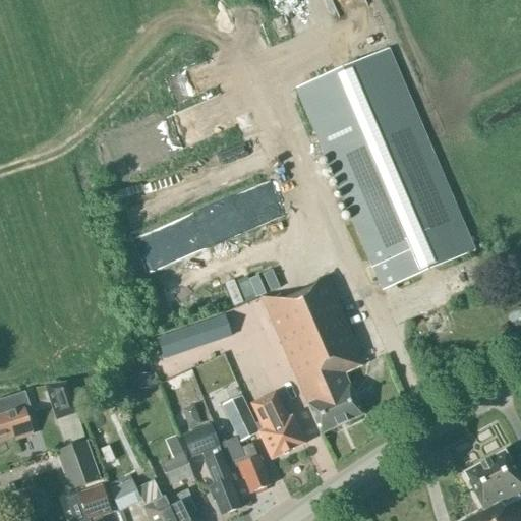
[(366,0),(327,0),(336,18),(368,4),(366,0)]
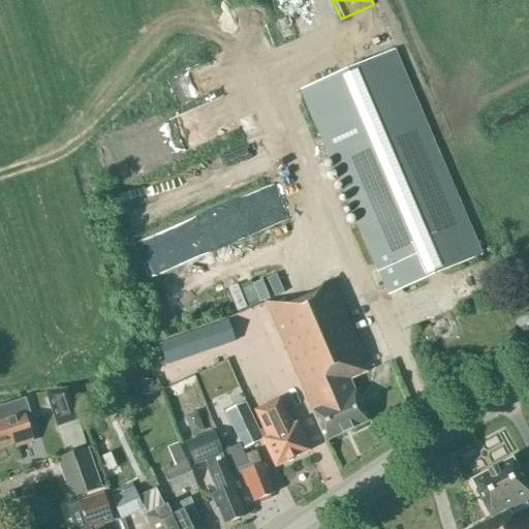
[(387,294),(480,254),(394,51),(301,91),(387,294)]
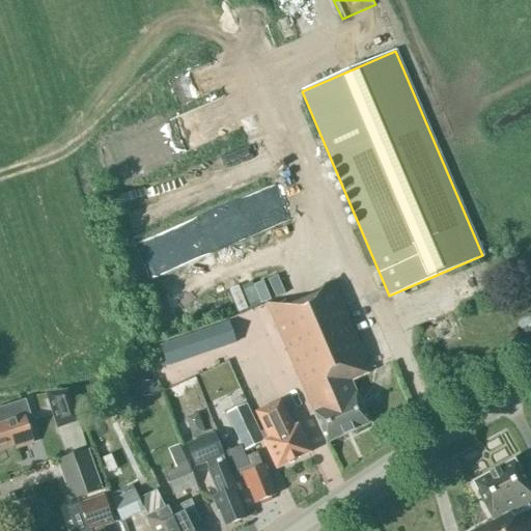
[(253,307),(285,292),(278,276),(246,290),(253,307)]
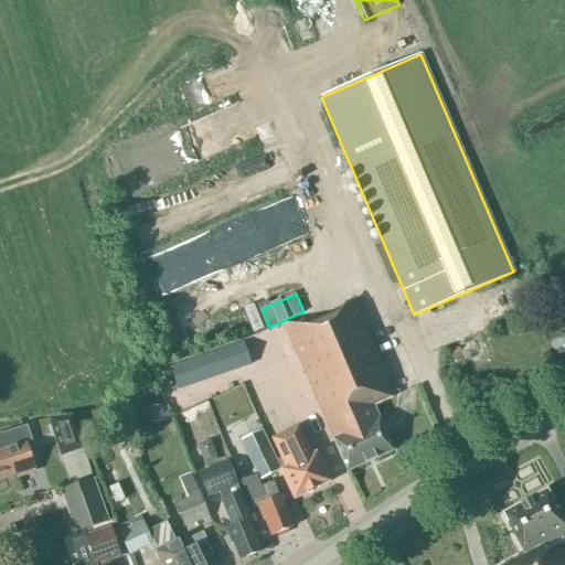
[(309,327),(283,322),(348,472),(393,451),(372,406),(394,396),(353,300),(347,304),(344,311),(309,327)]
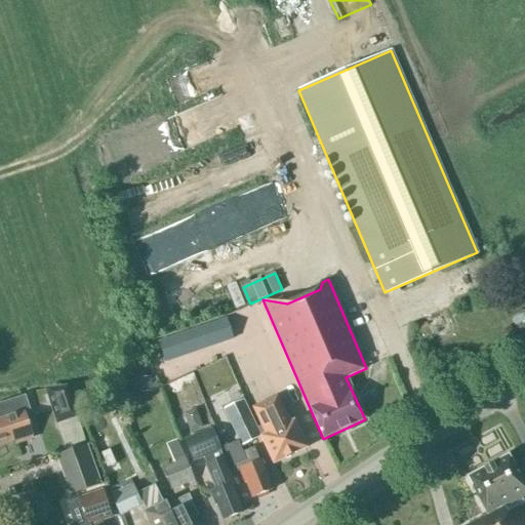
[(164,362),(232,339),(226,320),(158,341),(164,362)]
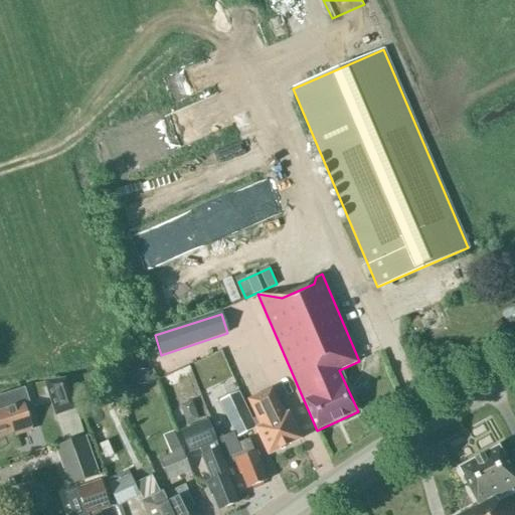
[(147,369),(136,370),(137,379),(148,378),(147,369)]
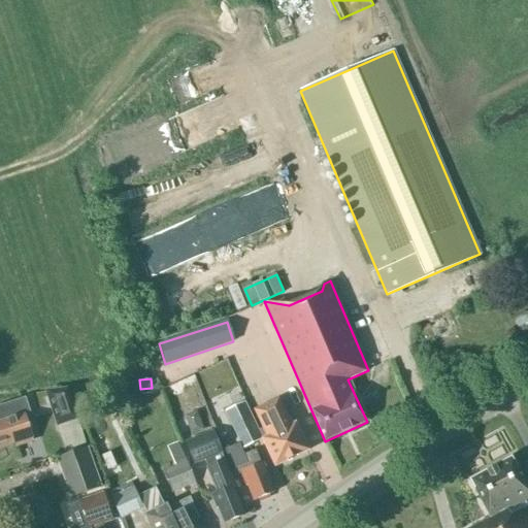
[(25,418),(31,416),(25,398),(0,406),(0,447),(14,442),(15,447),(32,441),(25,418)]
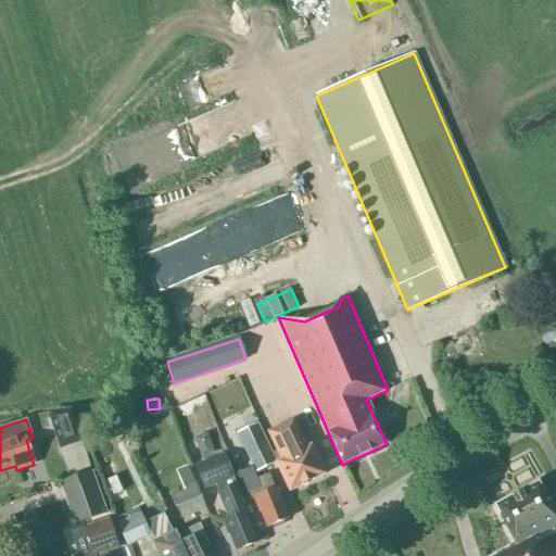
[(74,419),(52,427),(60,449),(81,442),(74,419)]
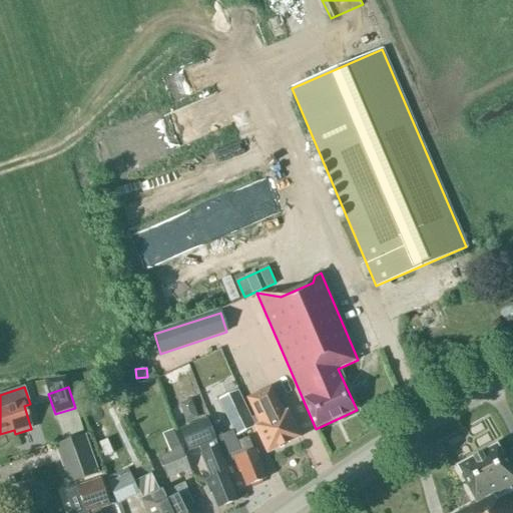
[(270,389),(247,400),(260,425),(254,427),(268,453),(299,438),(287,412),(282,415),(270,389)]
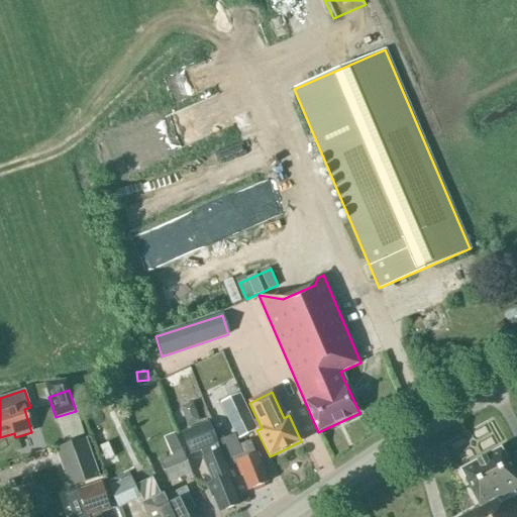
[(237,439),(256,430),(238,394),(220,403),(237,439)]
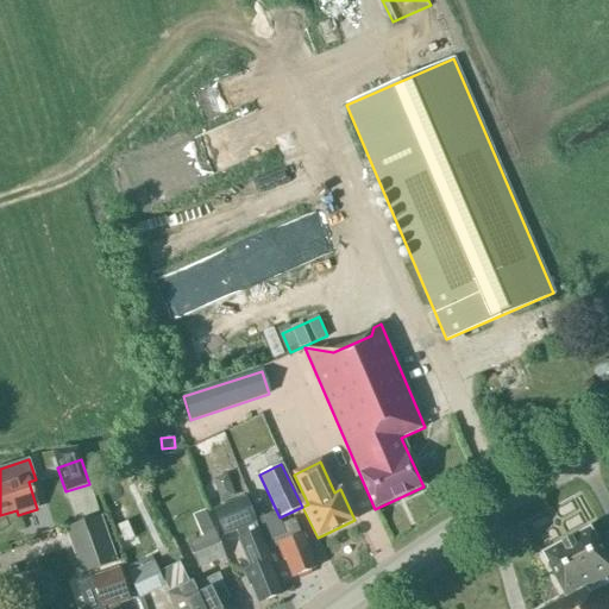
[(234,500),(227,476),(212,481),(219,504),(224,503),(234,500)]
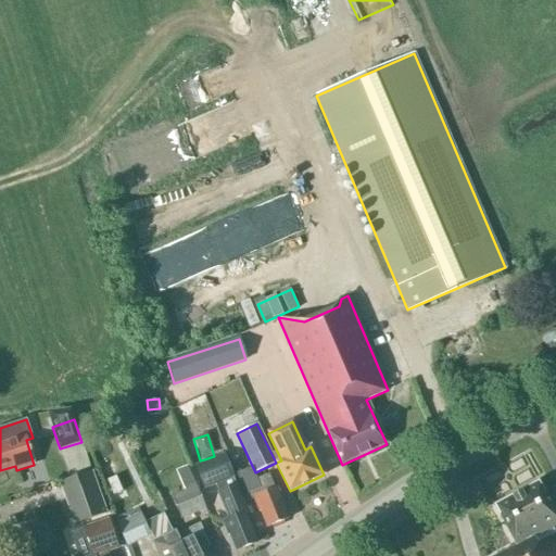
[(225,455),(194,467),(204,490),(235,478),(225,455)]
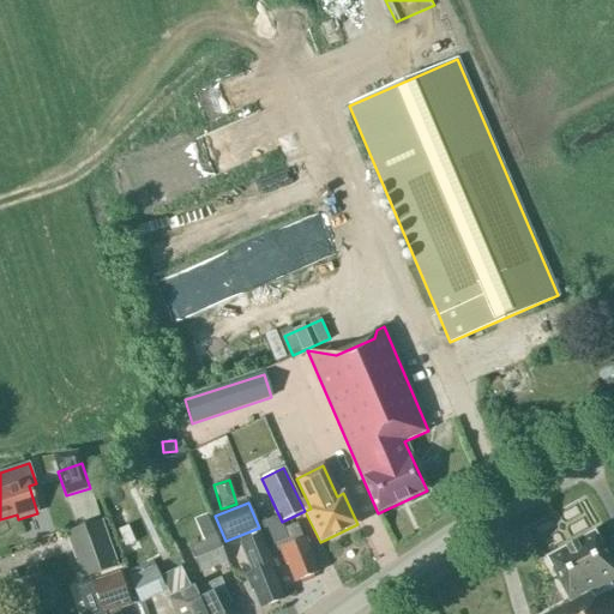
[(194,521),(203,542),(188,548),(199,573),(228,561),(216,536),(208,515),(194,521)]
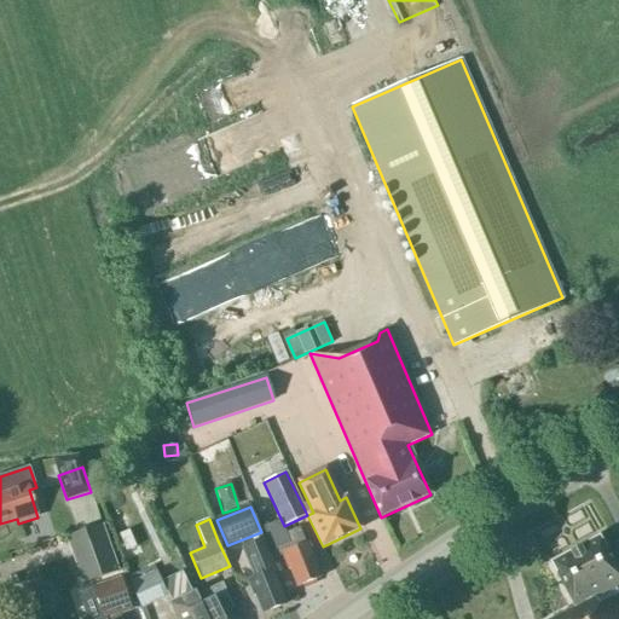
[(306,544),(299,528),(285,533),(281,520),(264,527),(273,551),(273,550),(277,557),(282,555),(288,571),(291,570),(298,586),(319,578),(306,544)]
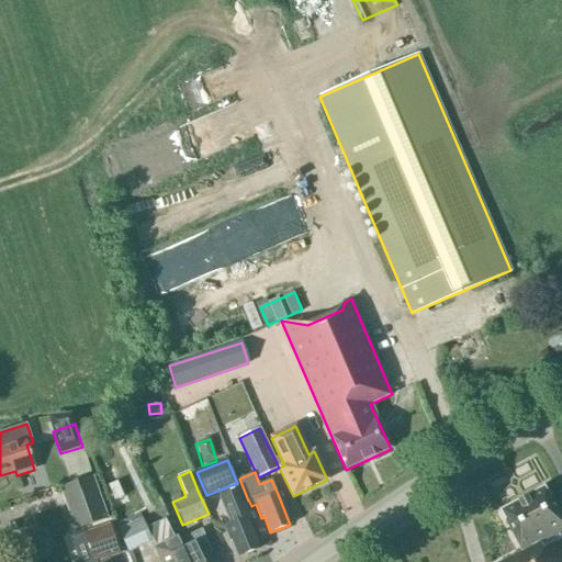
[(66,484),(81,526),(107,517),(92,475),(66,484)]
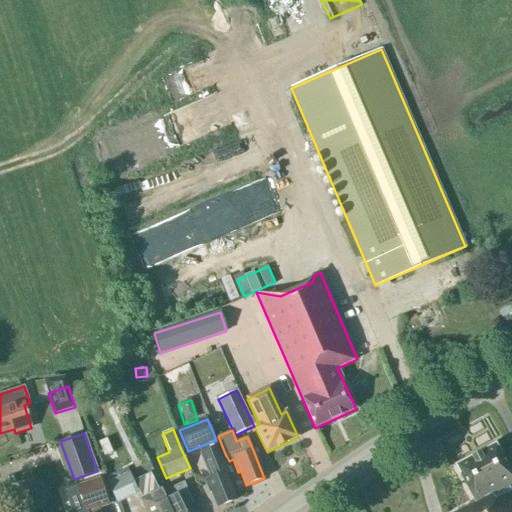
[(511,511),(511,492),(495,501),(492,495),(511,484),(511,475),(496,446),(495,444),(455,466),(456,468),(475,503),(458,511),(511,511)]
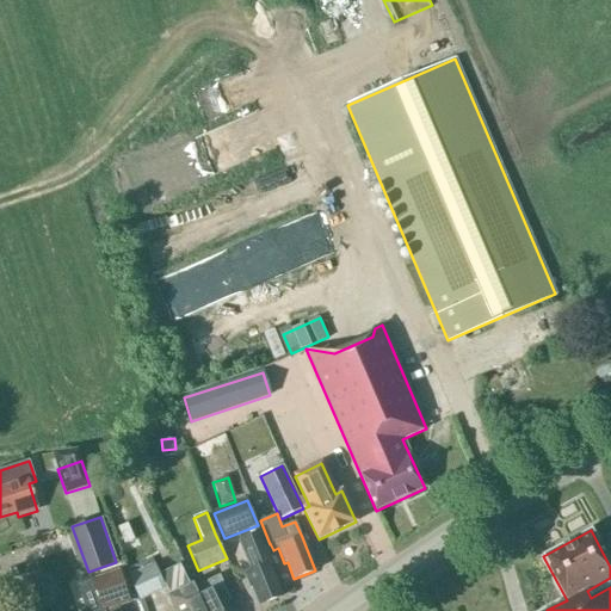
[(251,569),(244,573),(251,588),(253,588),(260,605),(282,597),(267,563),(271,562),(259,532),(255,535),(240,541),(251,569)]
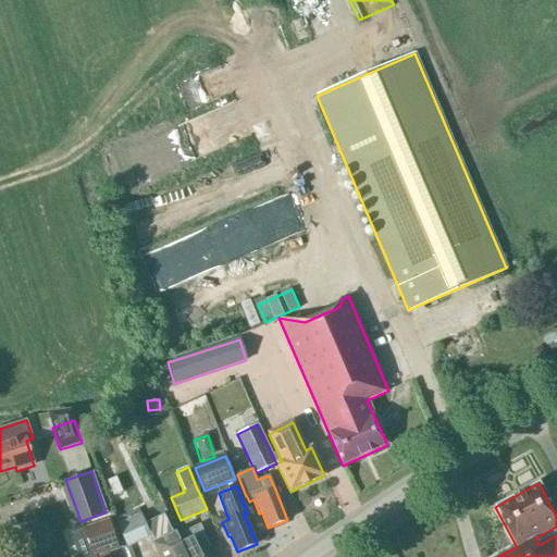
[(150,535),(140,514),(116,524),(127,546),(150,535)]
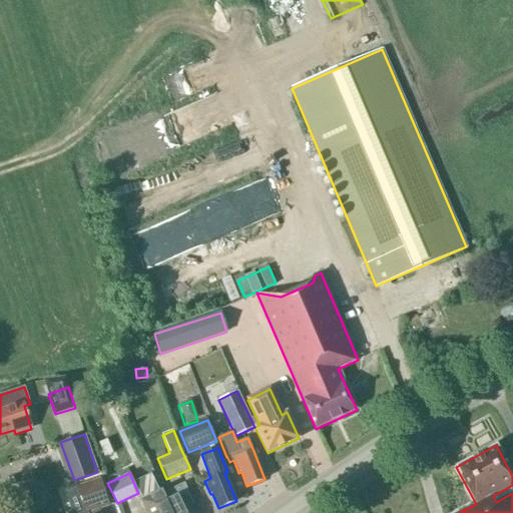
[(100,512),(96,503),(107,499),(100,479),(64,492),(71,512),(100,512)]
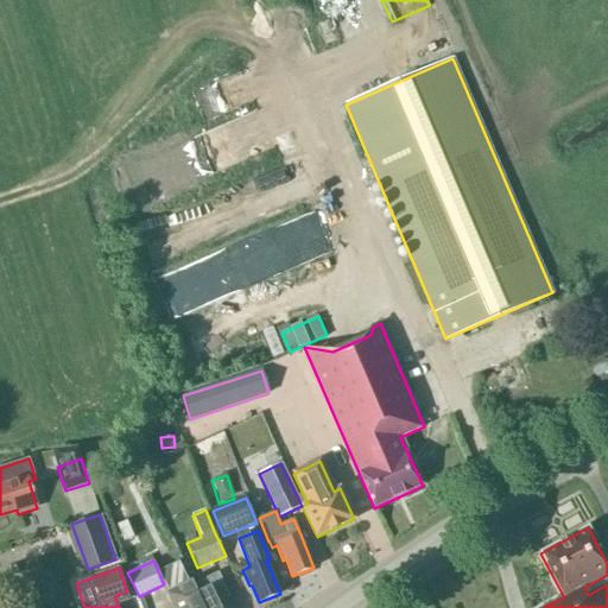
[(197,596),(202,607),(227,607),(225,600),(229,597),(219,575),(195,586),(192,587),(197,596)]
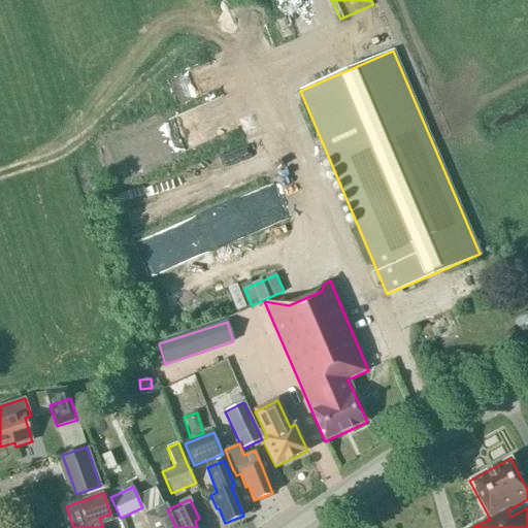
[(167,509),(169,508),(166,503),(143,514),(150,527),(175,527),(171,518),(167,509)]
